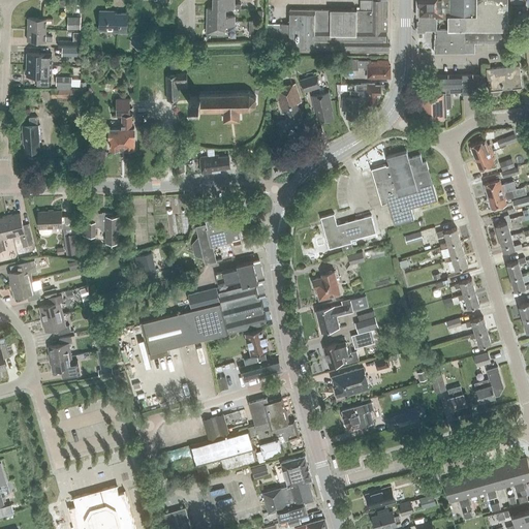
[(212,0),(213,8),(225,8),(241,8),(241,4),(234,4),(234,0),(212,0)]
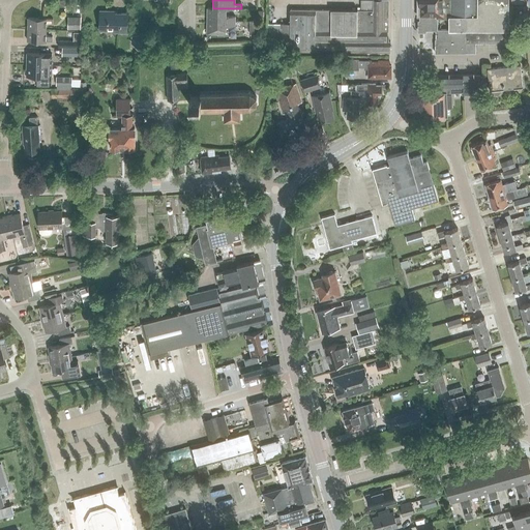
[(360,0),(360,10),(290,9),(290,24),(281,24),(281,52),(389,53),(390,41),(387,41),(387,31),(382,31),(382,0),(360,0)]
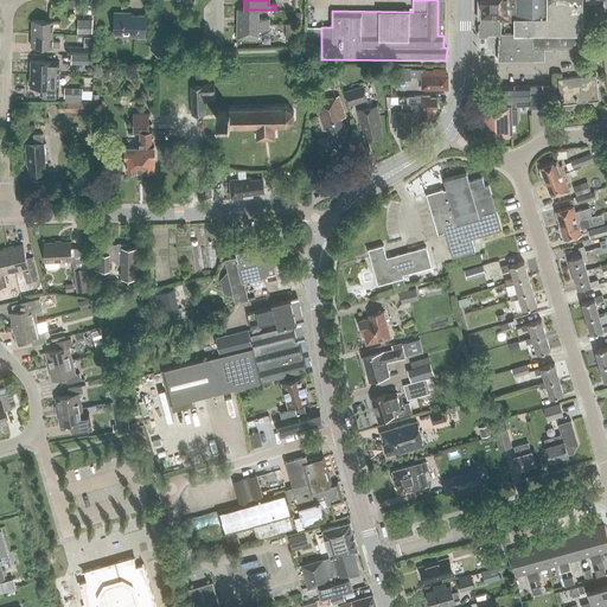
[(480,0),(480,18),(498,18),(502,20),(513,20),(513,34),(544,33),(544,48),(544,49),(579,49),(579,34),(582,34),(582,0),(480,0)]
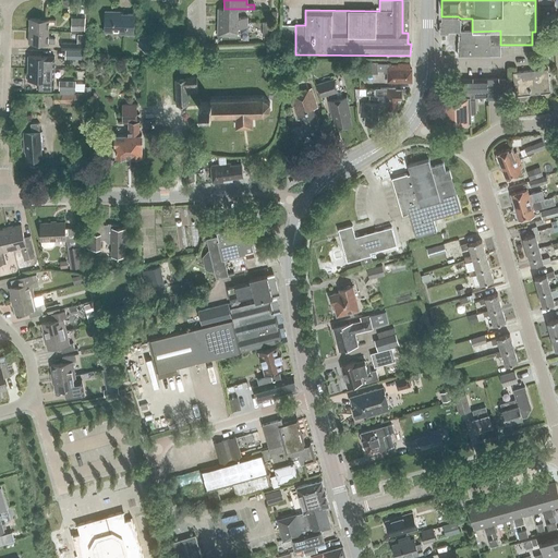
[(238,17),(238,9),(225,9),(218,9),(218,22),(247,22),(247,17),(238,17)]
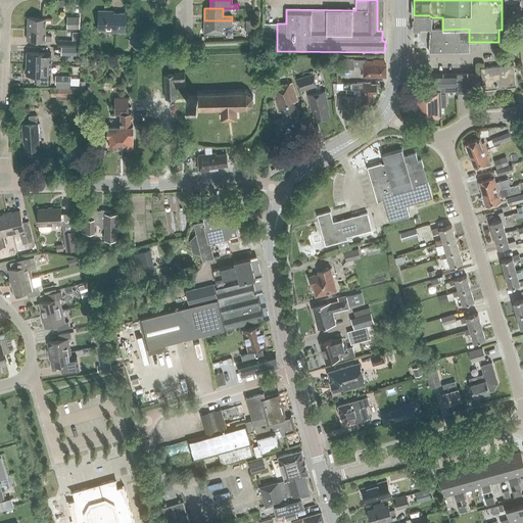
[(110,32),(126,33),(126,10),(125,9),(125,13),(113,13),(113,11),(98,11),(98,30),(110,30),(110,32)]
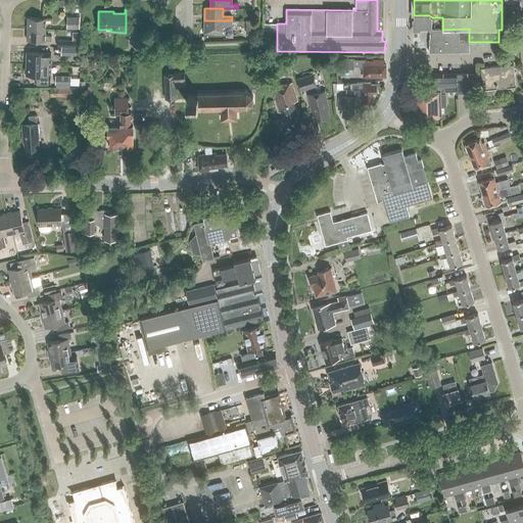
[(80,16),(66,16),(66,30),(79,30),(80,16)]
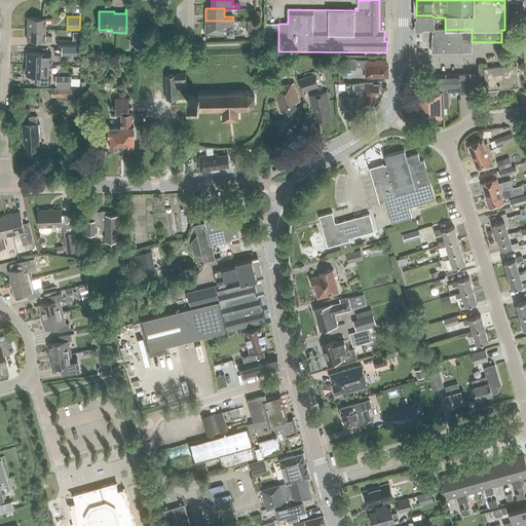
[(28,31),(45,31),(45,24),(52,24),(52,19),(45,19),(28,19),(28,31)]
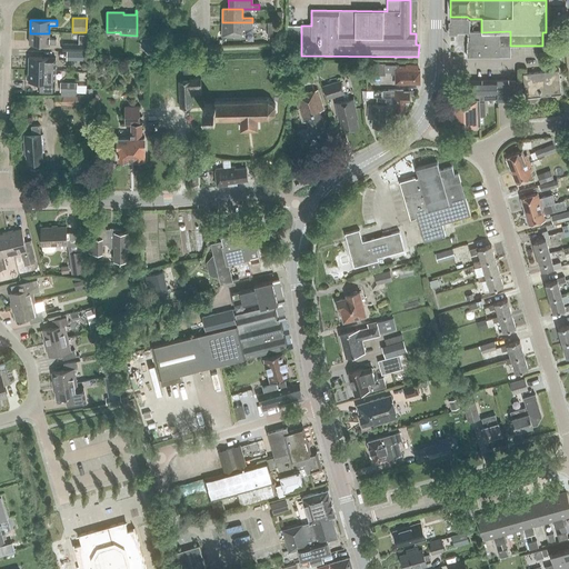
[(252,28),(252,22),(222,22),(221,36),(241,36),(242,31),(242,28),(252,28)]
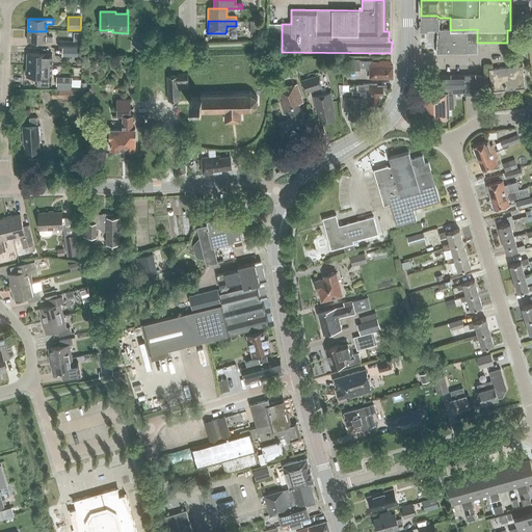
[(263,34),(262,21),(250,22),(250,34),(263,34)]
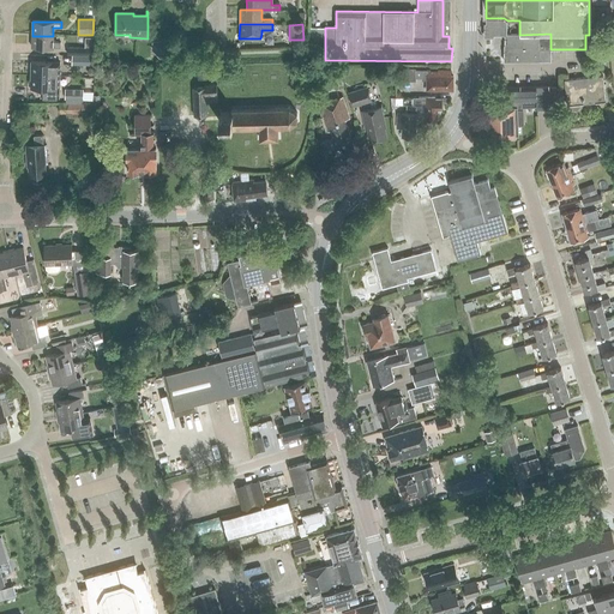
[(324,53),(324,28),(309,28),(309,53),(324,53)]
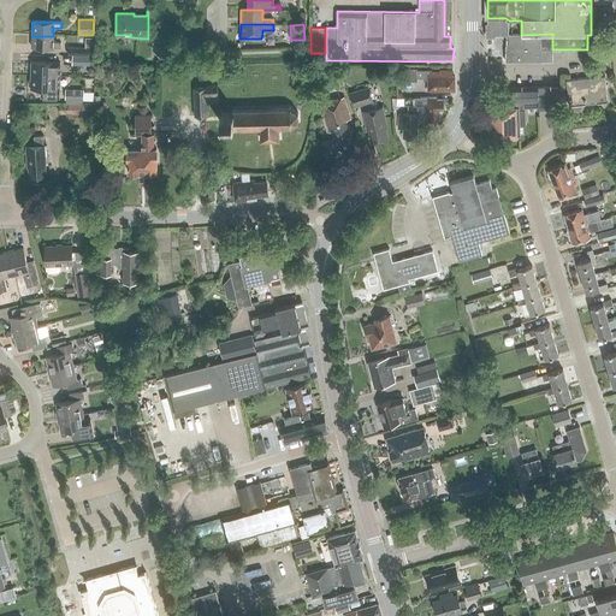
[(508,35),(508,48),(552,48),(552,34),(521,35),(508,35)]
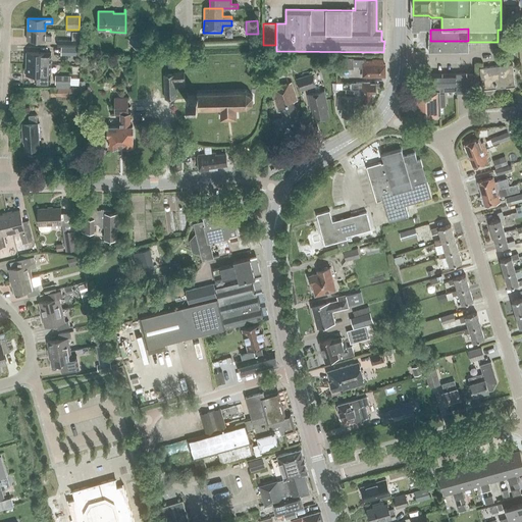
[(515,30),(501,31),(502,42),(516,41),(515,30)]
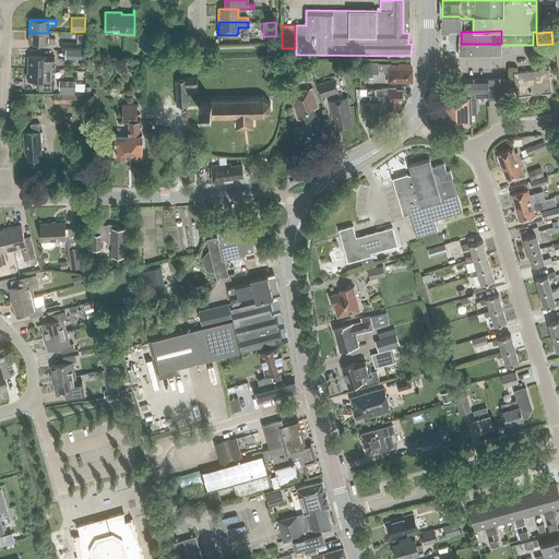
[(48,38),(48,33),(30,33),(28,43),(48,44),(55,44),(55,39),(48,38)]
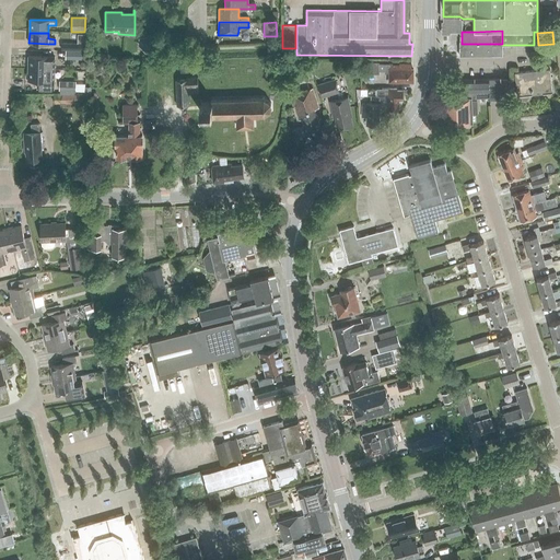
[(155,38),(139,37),(138,46),(147,55),(154,55),(155,38)]
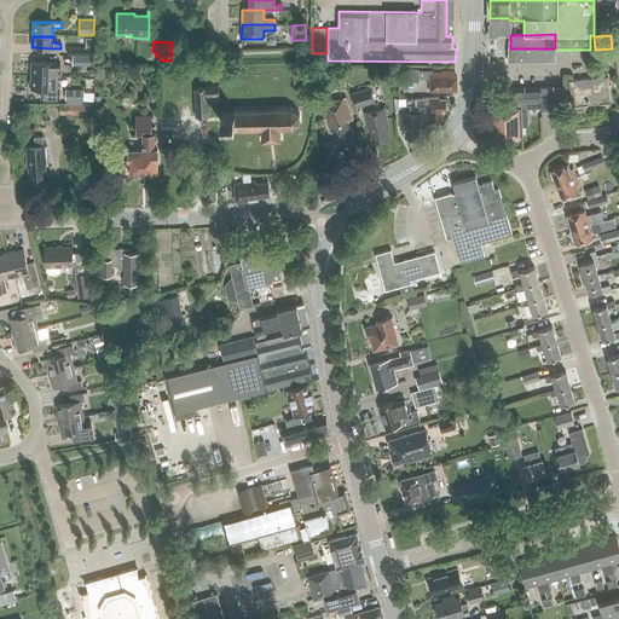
[(510,48),(512,62),(555,62),(555,50),(555,48),(510,48)]
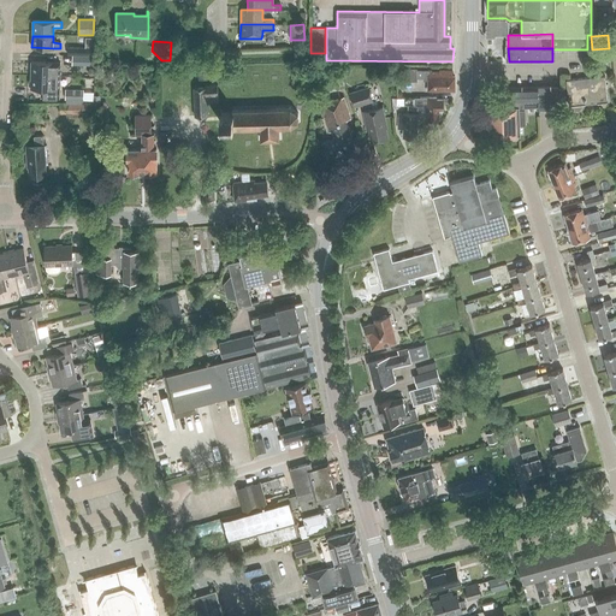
[(93,57),(72,57),(71,65),(93,66),(93,57)]
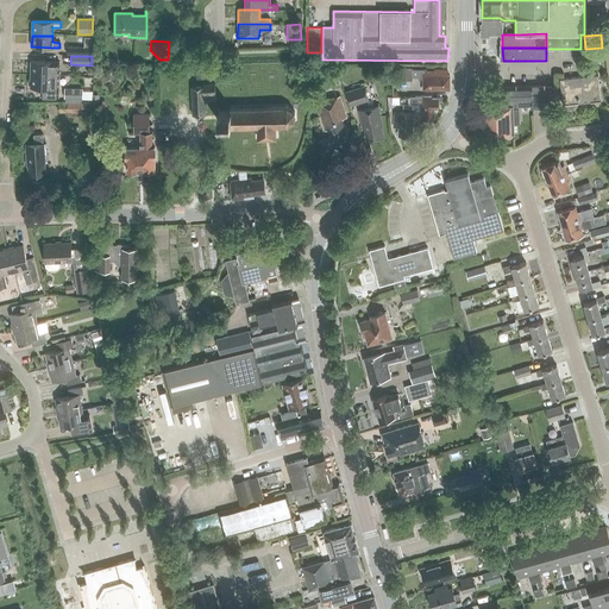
[(58,75),(58,68),(60,63),(31,62),(31,75),(58,75)]
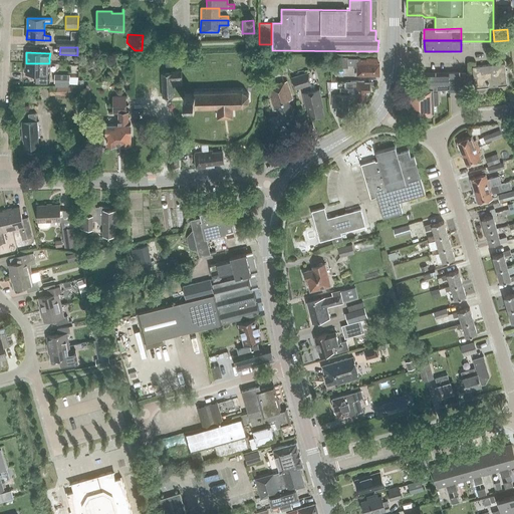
[(379,75),(379,64),(376,64),(376,58),(366,58),(366,60),(359,60),(359,58),(357,58),(357,59),(348,59),(348,57),(331,57),(331,67),(348,67),(348,65),(357,65),(357,75),(379,75)]
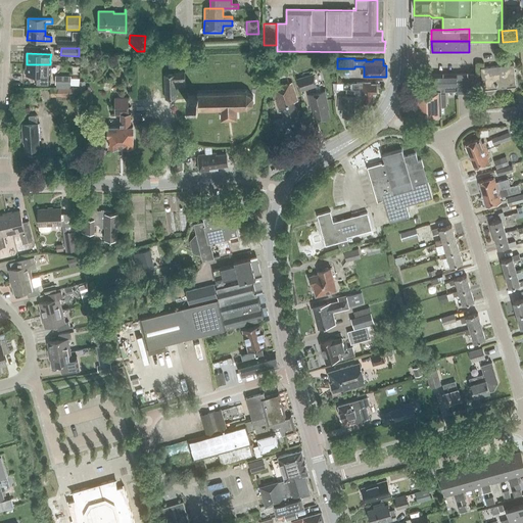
[(50,76),(50,64),(27,64),(26,68),(25,68),(25,73),(26,73),(26,76),(44,76),(50,76)]
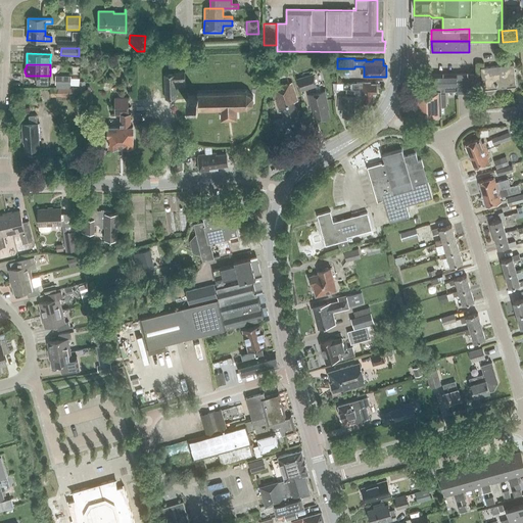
[(515,88),(513,65),(480,68),(482,90),(484,90),(484,92),(486,94),(492,94),(494,92),(494,89),(515,88)]
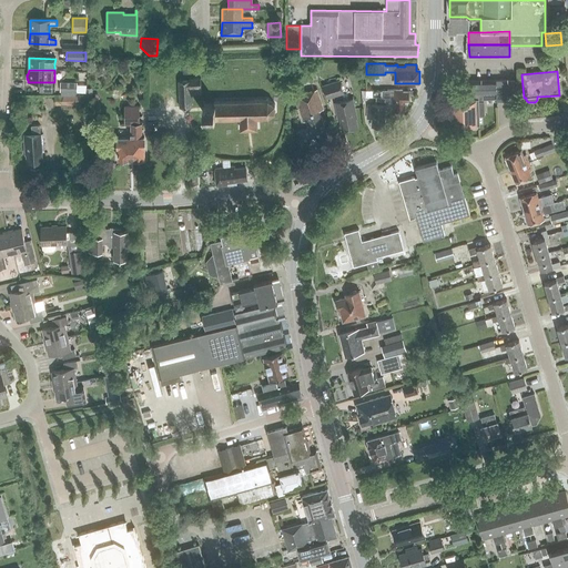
[(201,94),(200,78),(190,79),(190,80),(178,81),(179,108),(192,107),(192,95),(201,94)]
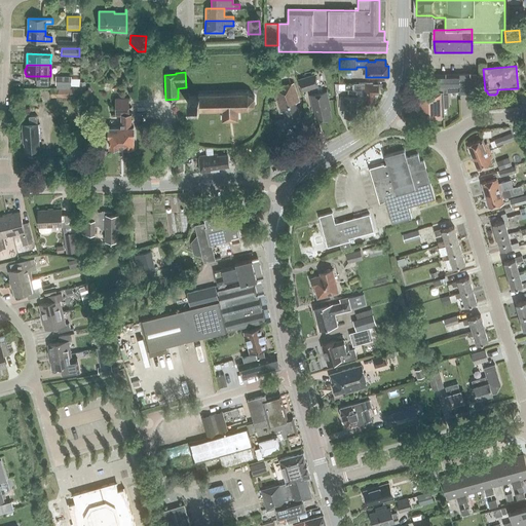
[(318,86),(314,74),(298,79),(302,91),(318,86)]
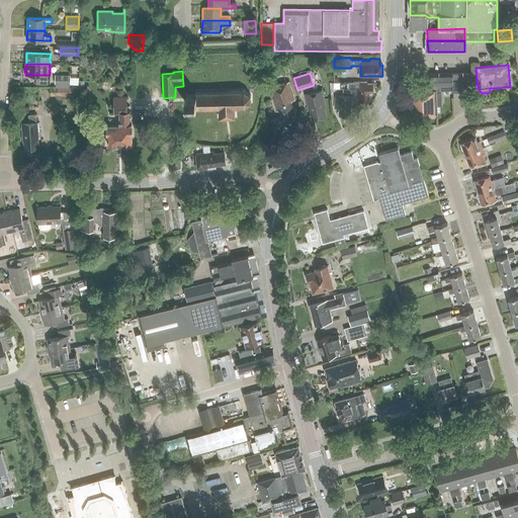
[(431,114),(431,116),(436,116),(436,114),(437,114),(437,106),(442,106),(441,91),(452,90),(452,91),(469,91),(469,89),(475,89),(473,73),(468,73),(421,74),(421,86),(427,86),(427,90),(411,91),(411,115),(431,114)]
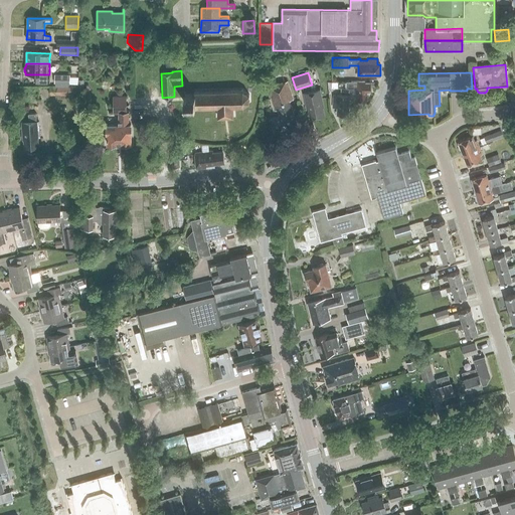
[(54,82),(54,86),(69,86),(69,74),(54,74),(54,82)]
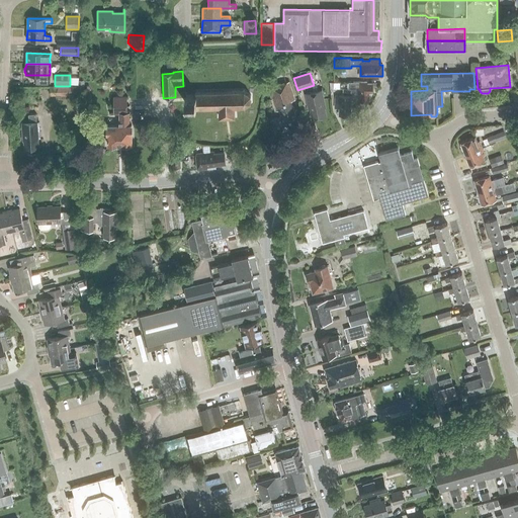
[(271,119),(275,132),(298,124),(290,101),(294,100),(288,82),(267,89),(275,111),(279,110),(280,116),(271,119)]
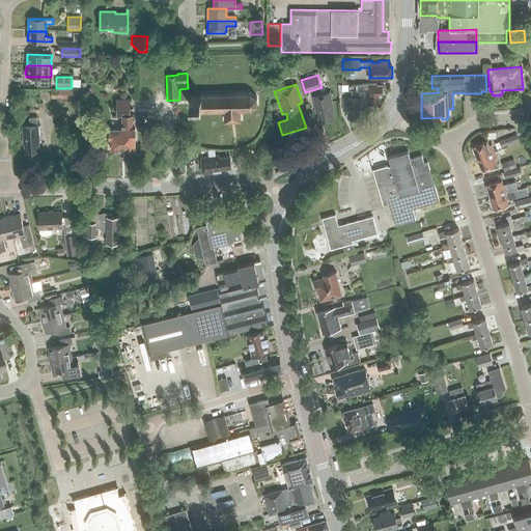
[(382,95),(382,86),(376,86),(376,84),(368,84),(357,84),(357,91),(368,91),(368,103),(378,104),(379,98),(381,98),(381,95),(382,95)]
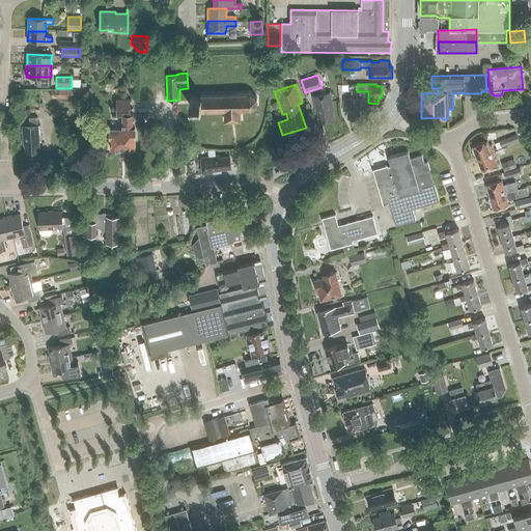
[(75,100),(80,100),(80,88),(75,88),(72,88),(56,88),(54,88),(55,102),(75,102),(75,100)]
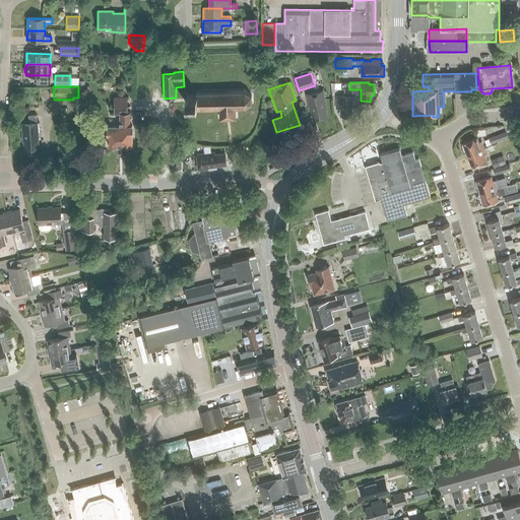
[(323,90),(307,94),(309,104),(310,104),(313,119),(327,117),(325,108),(327,108),(323,90)]
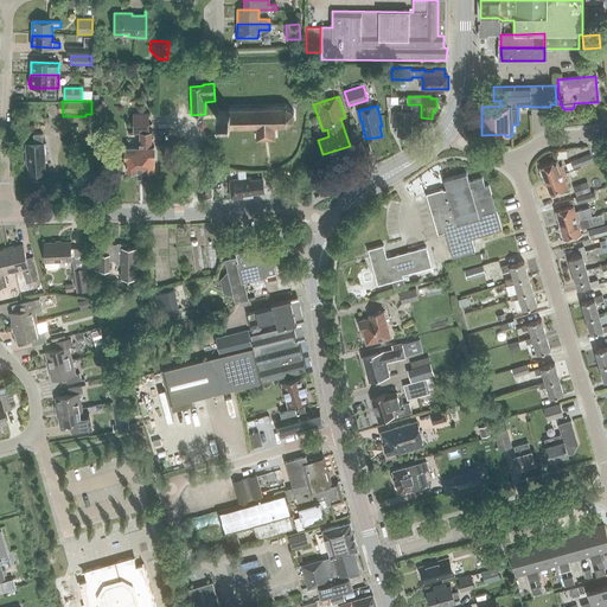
[(285,125),(292,120),(292,112),(285,107),(229,108),(229,110),(217,112),(217,120),(217,123),(229,123),(229,127),(256,126),(256,138),(274,138),(274,126),(285,125)]
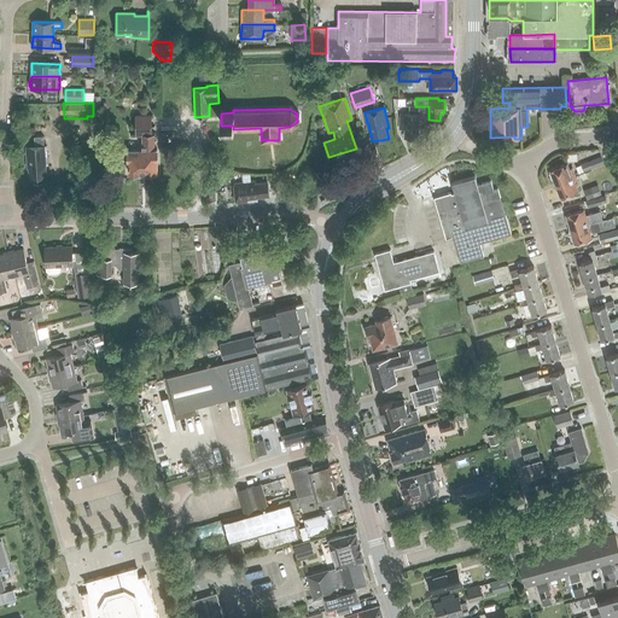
[(418,138),(419,115),(400,114),(398,129),(404,129),(404,136),(418,138)]
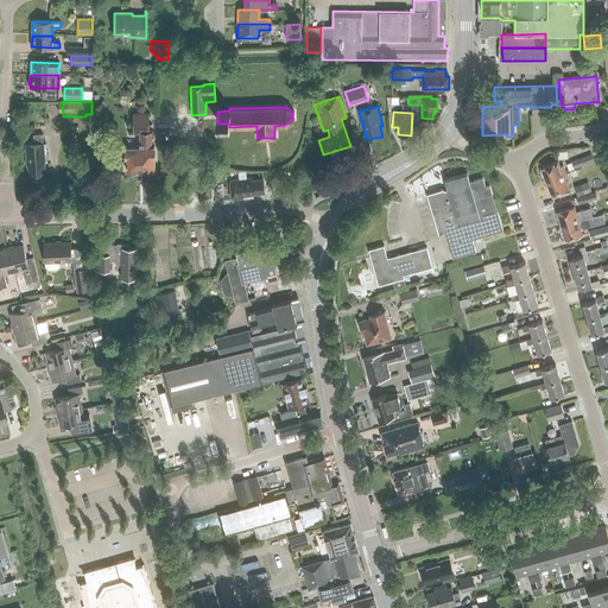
[(133,134),(140,134),(140,147),(126,149),(127,170),(153,169),(154,147),(151,147),(151,131),(150,131),(149,113),(133,114),(133,134)]
